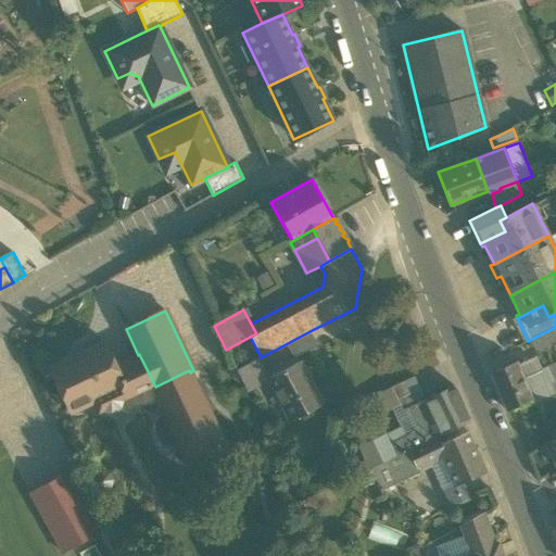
[(555,327),(528,341),(534,355),(555,344),(555,327)]
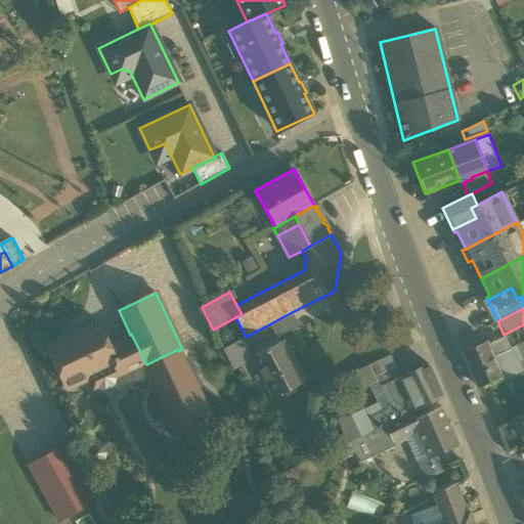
[(267,325),(276,336),(299,324),(292,312),(267,325)]
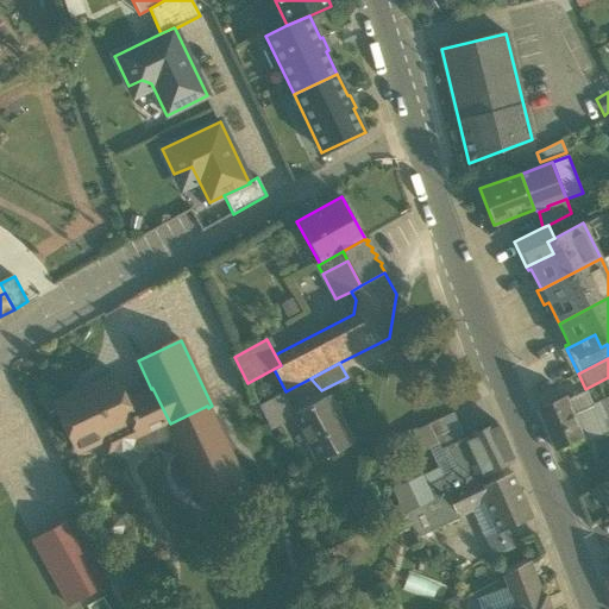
[(99,435),(100,434),(131,420),(133,419),(125,401),(113,377),(56,405),(76,446),(83,447),(90,447),(96,441),(99,435)]
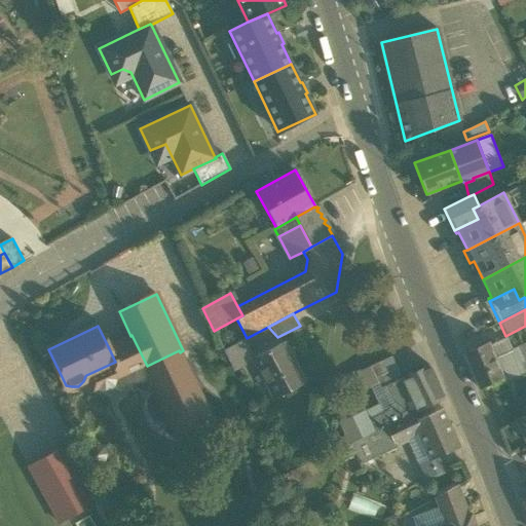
[(113,363),(121,379),(147,367),(147,366),(132,335),(130,336),(108,346),(115,362),(113,363)]
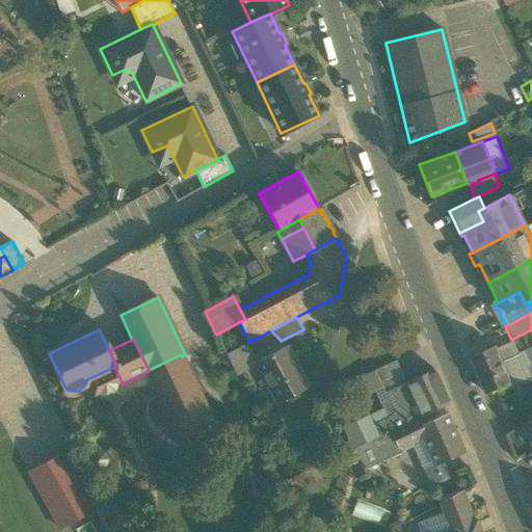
[(520,341),(496,351),(503,368),(523,361),(527,358),(524,351),(520,341)]
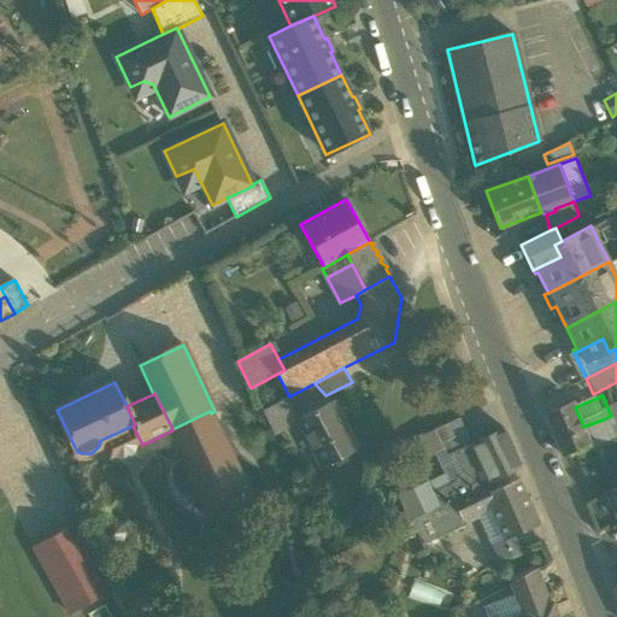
[(262,412),(272,435),(299,421),(298,418),(287,398),(262,412)]
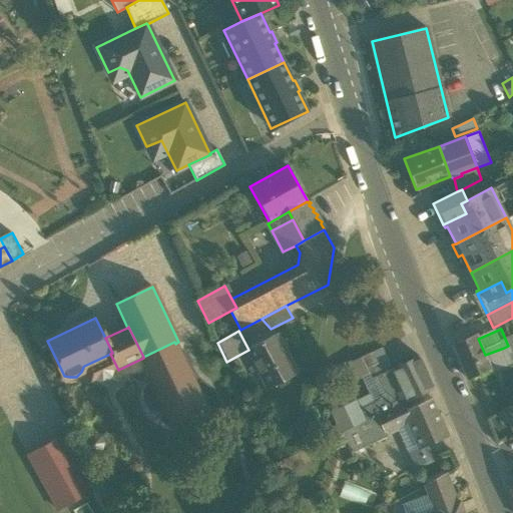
[(248,350),(268,387),(296,373),(276,334),(247,348),(248,350)]
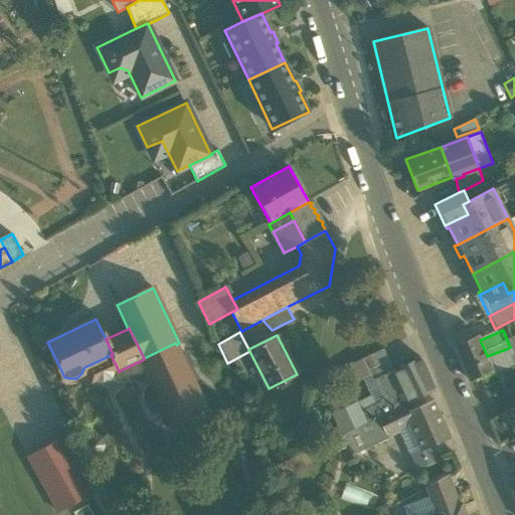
[(493,371),(487,356),(480,340),(478,335),(457,344),(455,346),(469,380),(472,379),(493,371)]
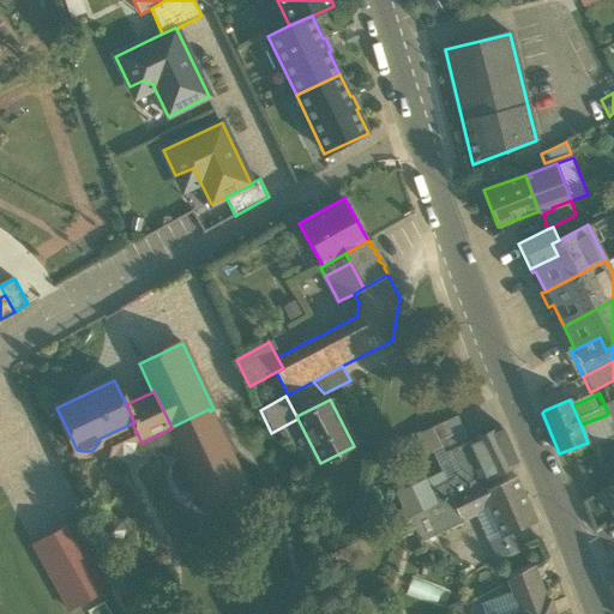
[(603,416),(611,434),(613,432),(613,401),(605,405),(608,414),(603,416)]
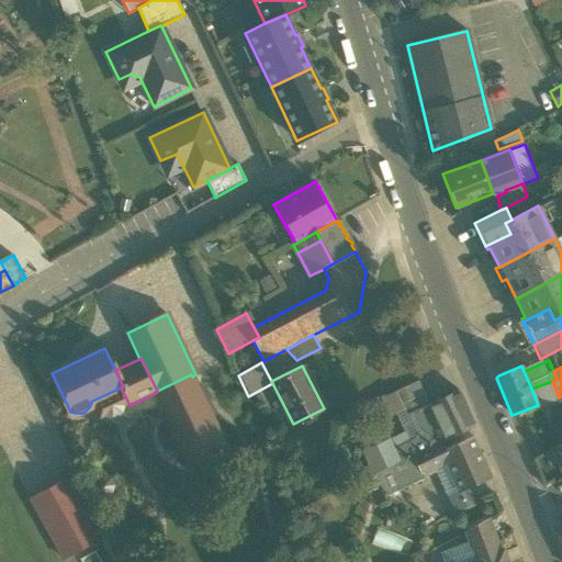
[(130,405),(121,388),(92,401),(100,416),(104,414),(112,416),(121,412),(131,415),(141,411),(153,415),(163,411),(188,462),(224,445),(191,374),(157,391),(157,392),(130,405)]
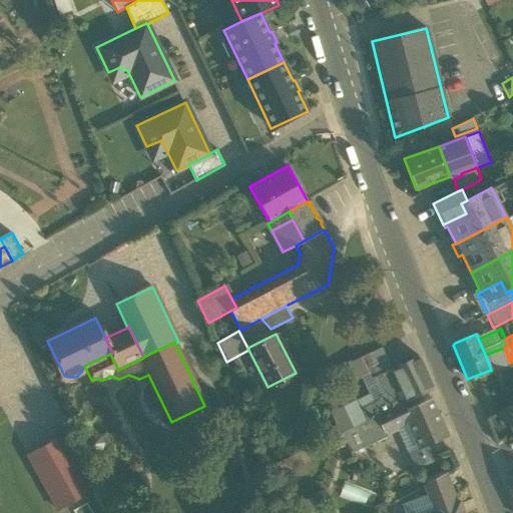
[(370,374),(372,379),(375,377),(392,369),(382,348),(362,357),(370,374)]
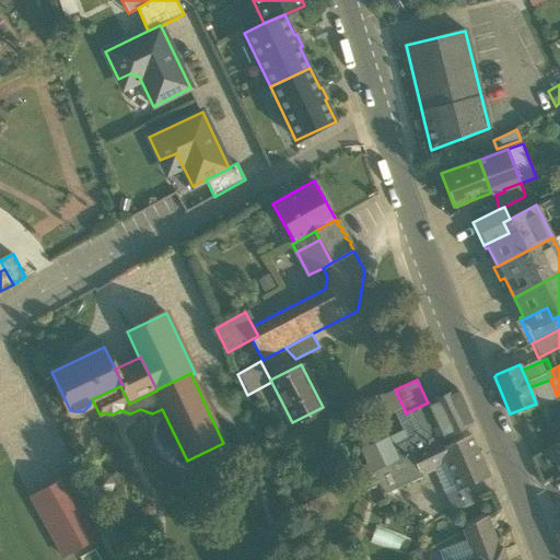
[(536,404),(536,405),(557,396),(550,380),(529,387),(536,404)]
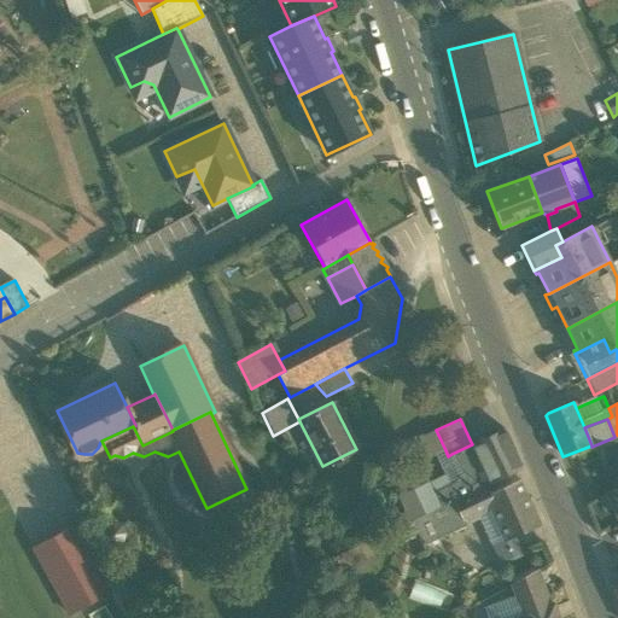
[(436,455),(445,450),(436,430),(409,443),(419,462),(436,455)]
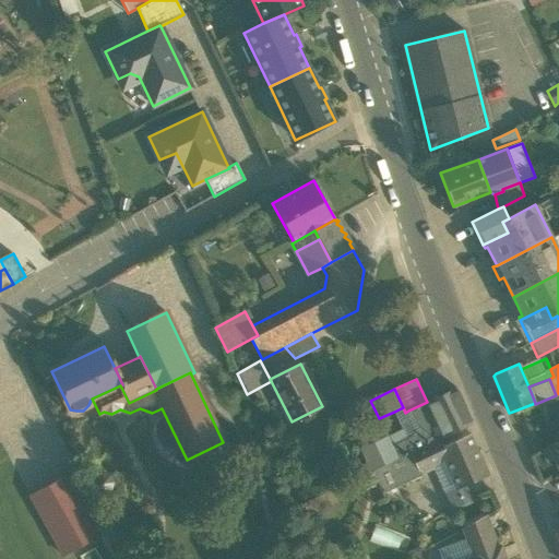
[(456,389),(427,402),(408,411),(418,432),(425,445),(443,437),(465,426),(466,426),(472,423),(456,389)]
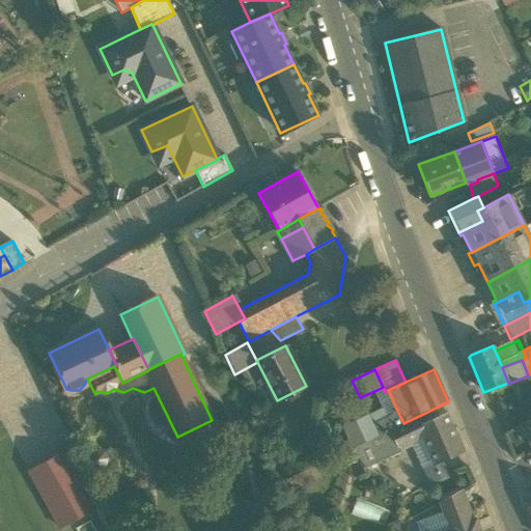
[(383,387),(374,391),(386,417),(397,411),(388,390),(385,392),(383,387)]
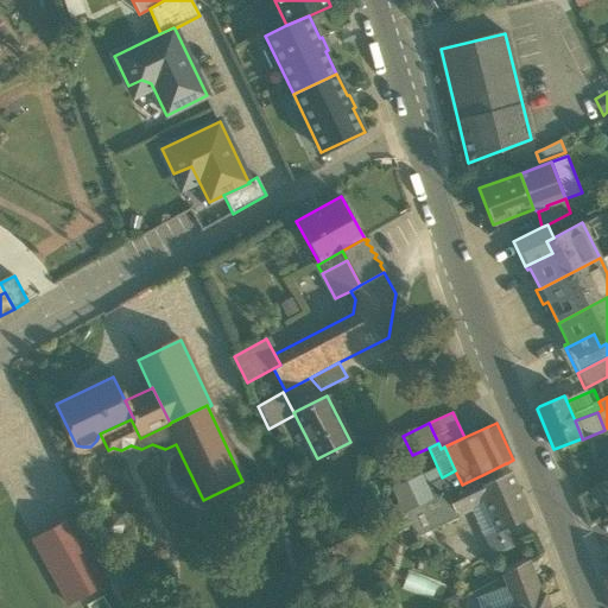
[(420,476),(404,483),(417,506),(419,505),(445,493),(462,485),(455,470),(442,477),(425,485),(420,476)]
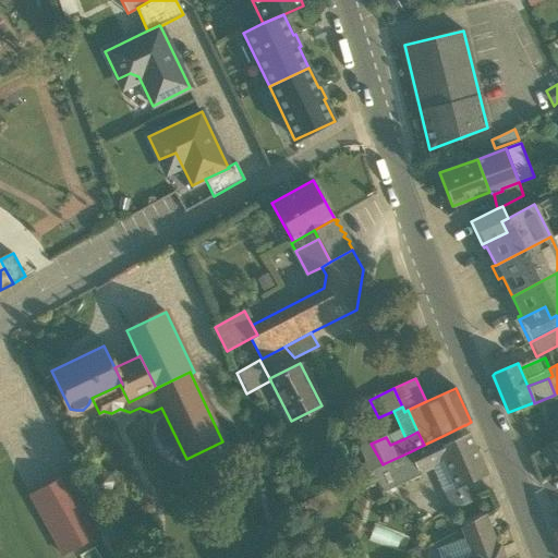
[(466,434),(438,447),(437,448),(441,458),(444,463),(456,488),(465,484),(482,476),(487,474),(469,433),(466,434)]
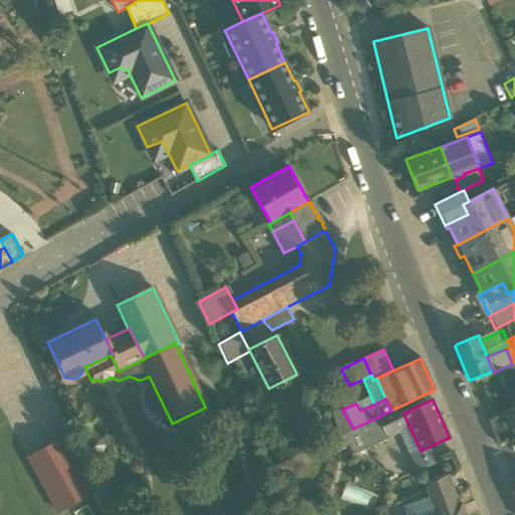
[(514,405),(506,411),(514,428),(514,405)]
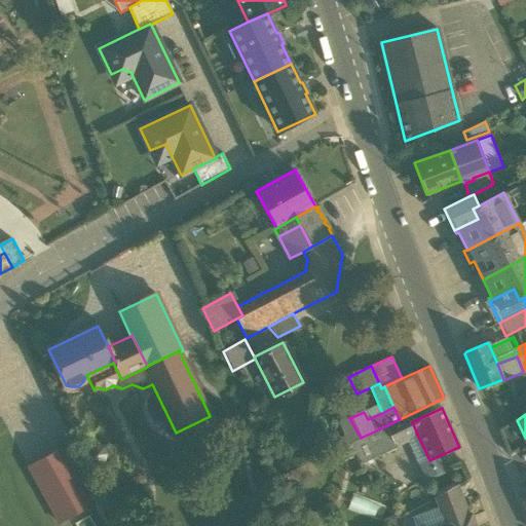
[(392,443),(416,431),(412,422),(413,421),(411,417),(386,427),(392,443)]
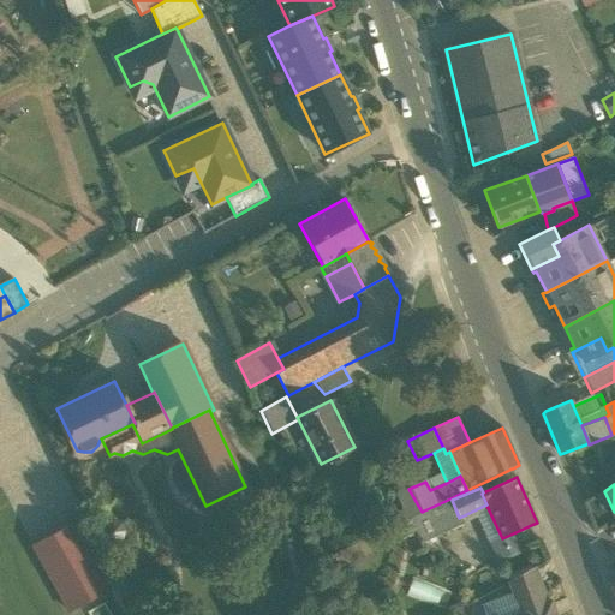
[(411,517),(422,512),(408,489),(390,497),(401,521),(411,517)]
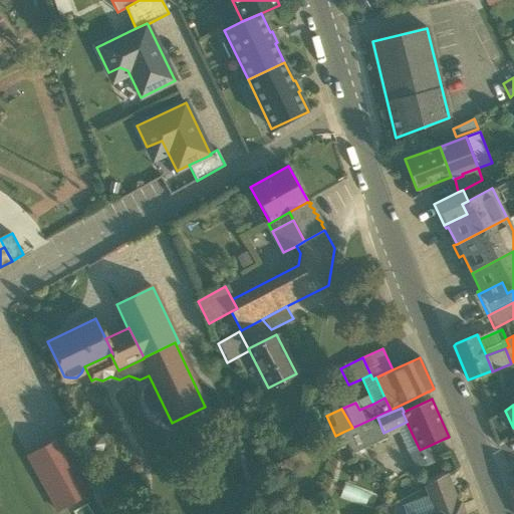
[(354,427),(363,449),(387,438),(383,433),(377,418),(376,417),(354,427)]
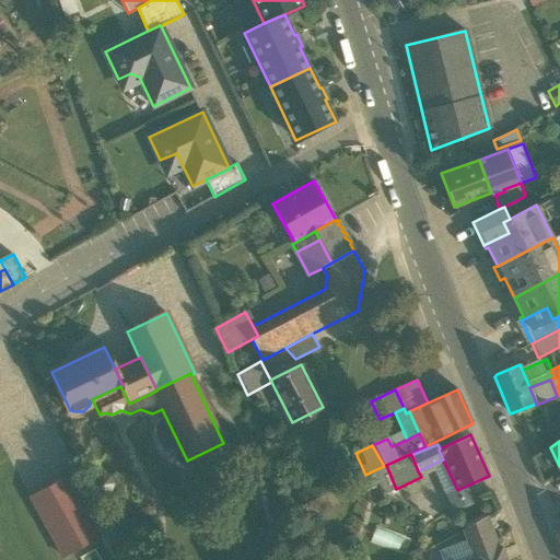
[(384,466),(374,470),(385,493),(396,489),(386,465),(384,466)]
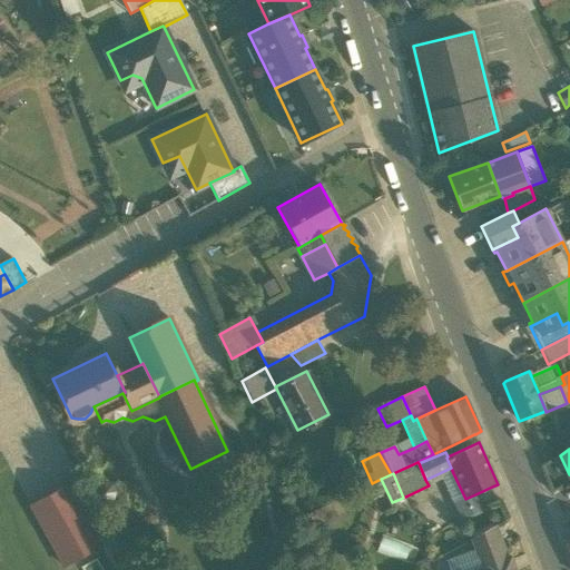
[(465,499),(453,473),(440,480),(451,505),(453,504),(465,499)]
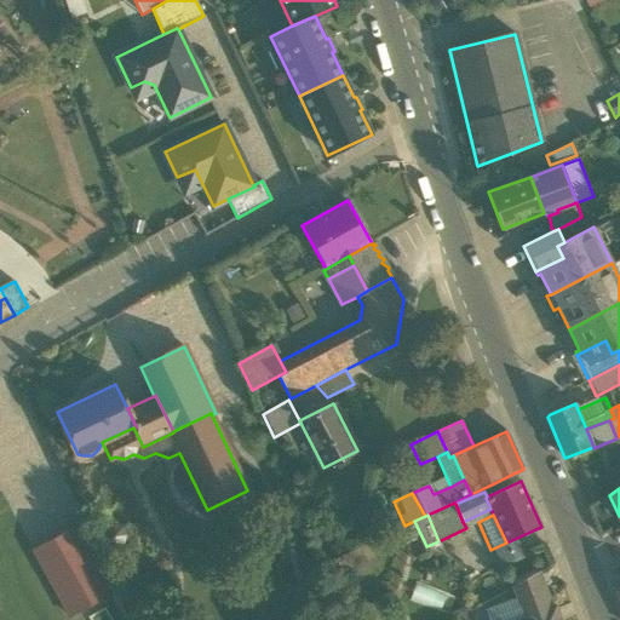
[(33,550),(69,616),(112,592),(75,527),(33,550)]
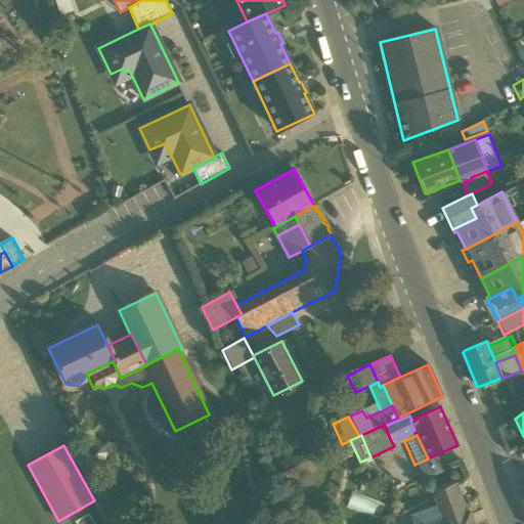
[(443,469),(437,454),(428,459),(417,464),(423,478),(443,469)]
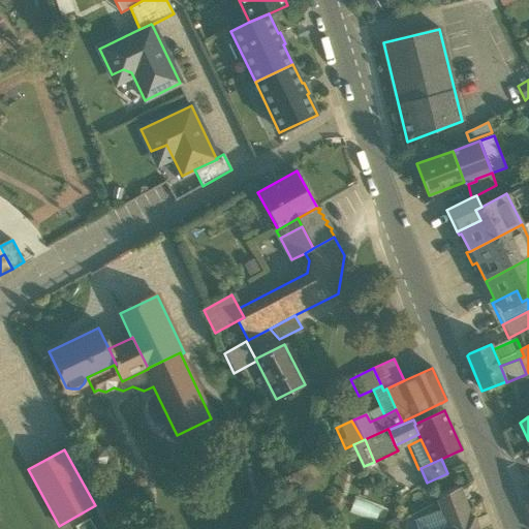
[(442,508),(446,527),(469,519),(458,489),(439,499),(442,508)]
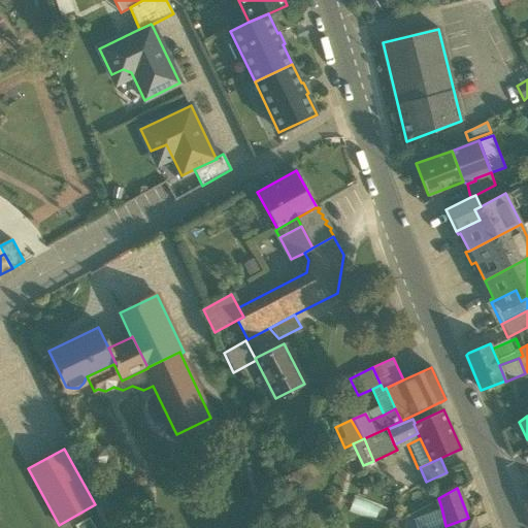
[(439,527),(446,526),(441,507),(414,519),(417,527),(439,527)]
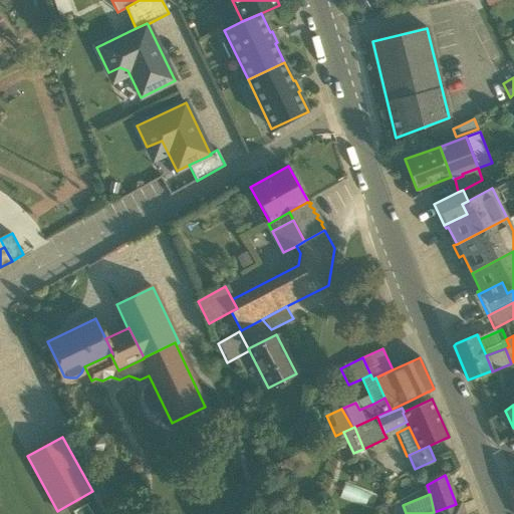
[(459,513),(456,504),(434,512),(428,513),(459,513)]
